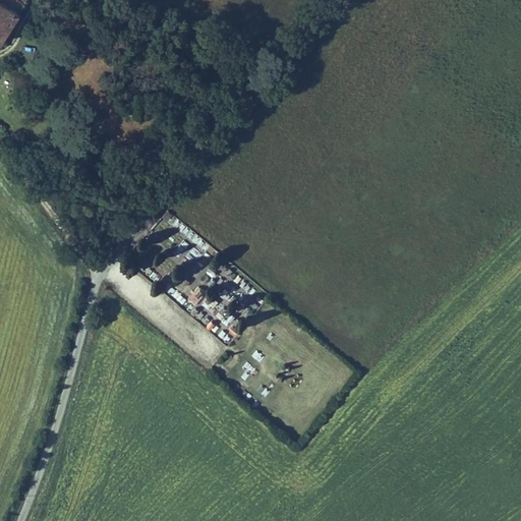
[(0,0),(0,35),(5,38),(22,10),(21,10),(14,5),(4,0),(0,0)]
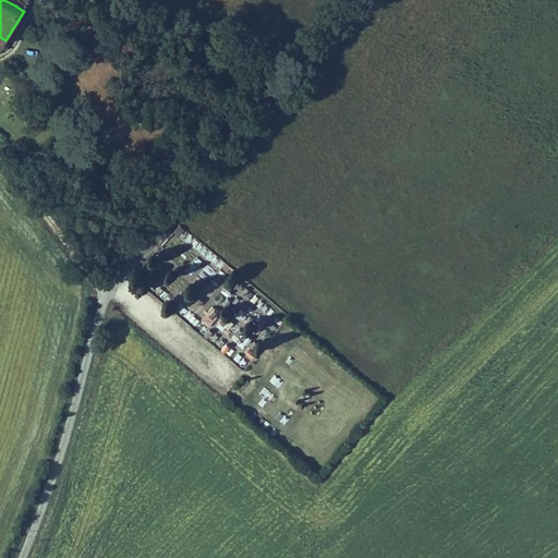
[(17,0),(15,5),(23,11),(29,1),(27,0),(17,0)]
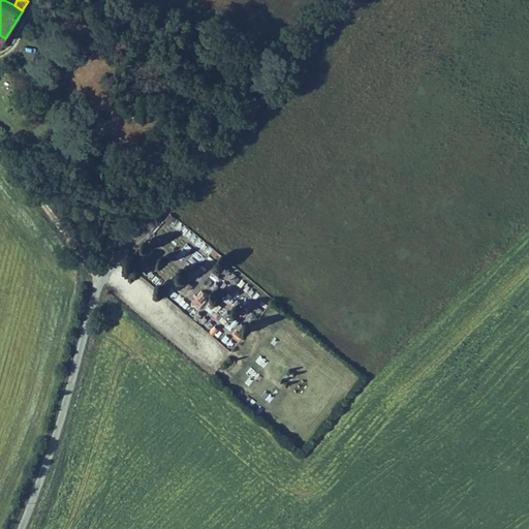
[(213,261),(219,254),(173,211),(165,218),(213,261)]
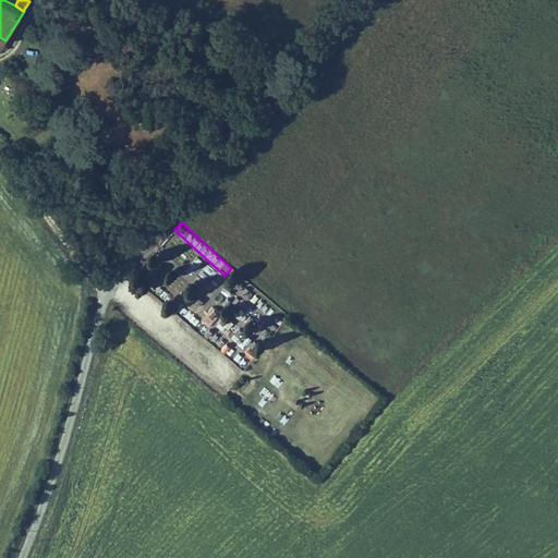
[(196,256),(185,270),(193,277),(204,262),(196,256)]
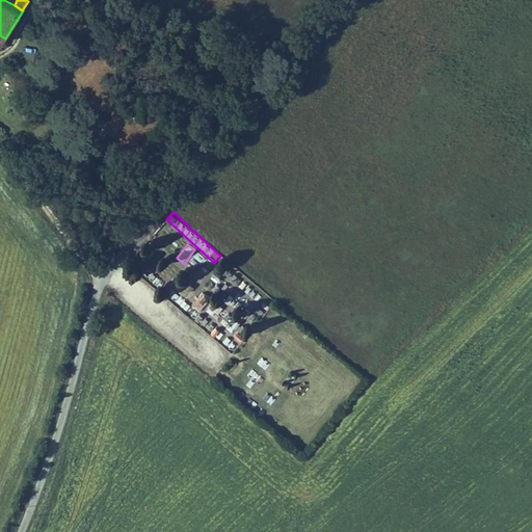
[(163,292),(168,287),(150,269),(144,274),(163,292)]
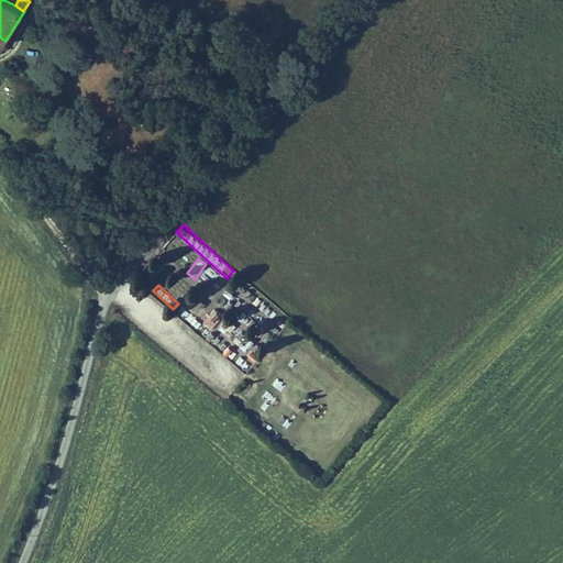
[(230,339),(234,332),(221,326),(228,316),(213,307),(203,322),(230,339)]
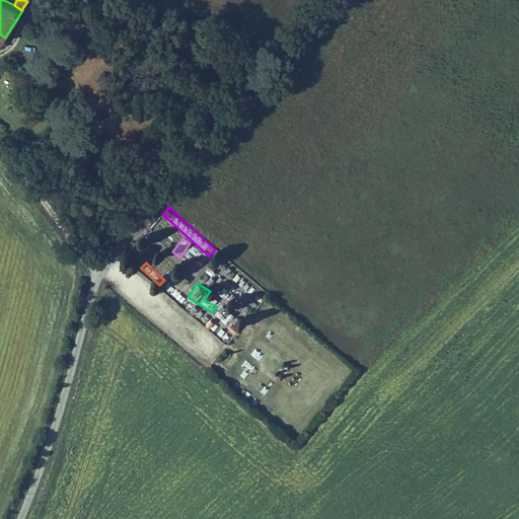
[(234,305),(241,297),(225,284),(218,293),(234,305)]
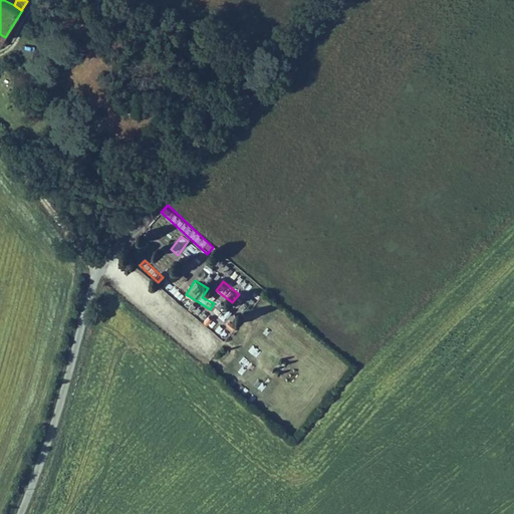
[(216,316),(224,321),(233,308),(208,291),(203,297),(221,309),(216,316)]
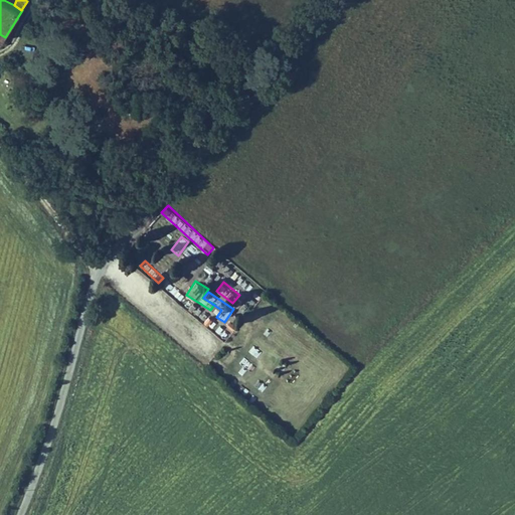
[(202,317),(209,328),(216,324),(210,313),(202,317)]
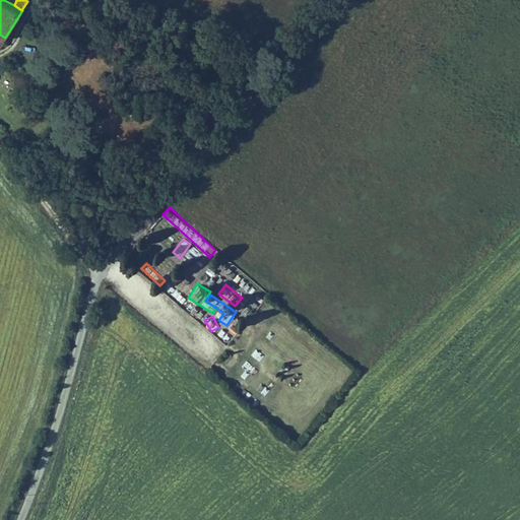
[(224,342),(231,338),(223,328),(217,332),(224,342)]
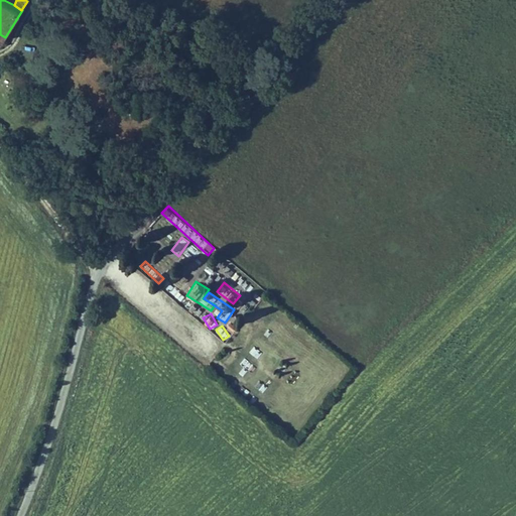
All buildings are outlined.
